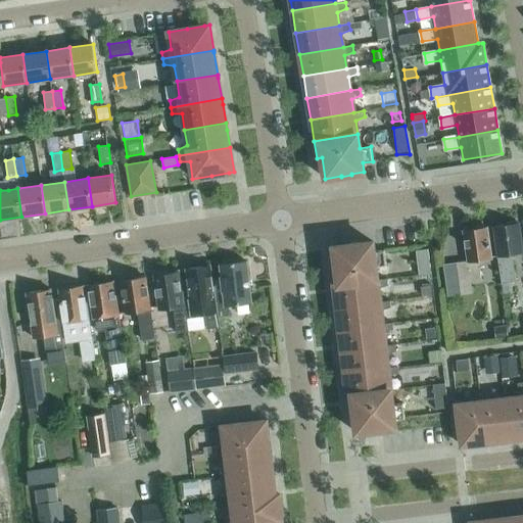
[(497,256),(500,274),(502,283),(515,281),(511,254),(522,253),(520,235),(519,235),(518,224),(515,224),(512,222),(506,223),(505,225),(493,227),(495,240),(494,240),(496,256),(497,256)]
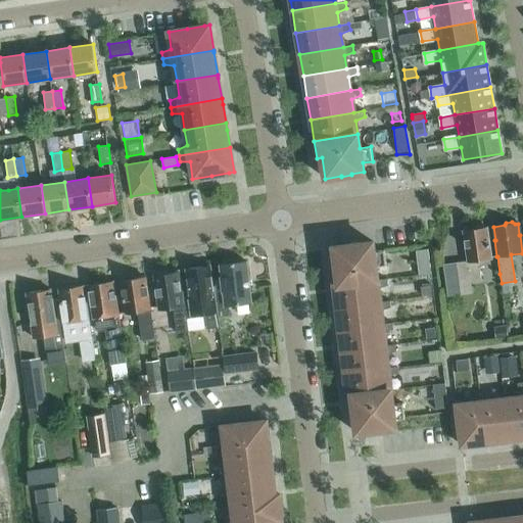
[(478,260),(491,258),(486,228),(484,228),(482,226),(474,228),(472,230),(463,231),(467,262),(442,265),(446,296),(471,293),(470,282),(480,281),(478,260)]
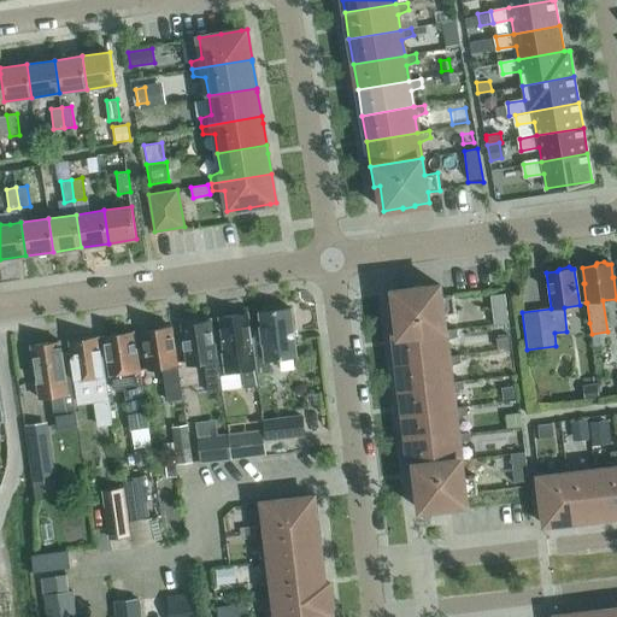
[(453,294),(441,295),(440,285),(424,287),(424,286),(412,287),(412,288),(393,291),(397,316),(392,316),(394,336),(445,330),(444,313),(456,311),(453,294)]
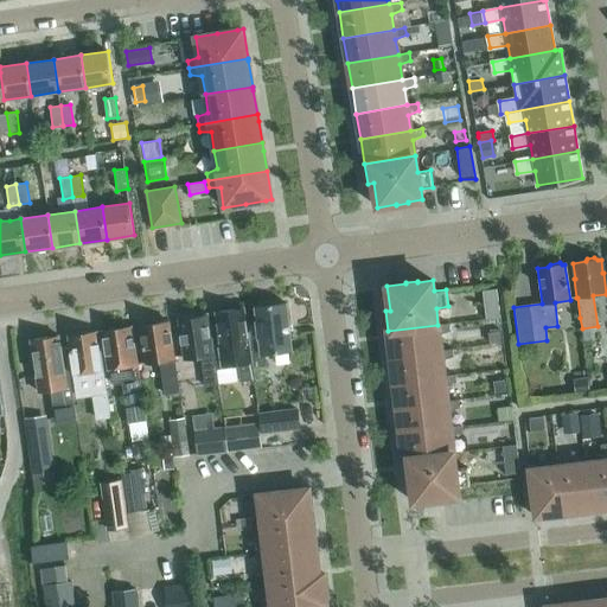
[(498,298),(497,288),(483,289),(484,300),(498,298)]
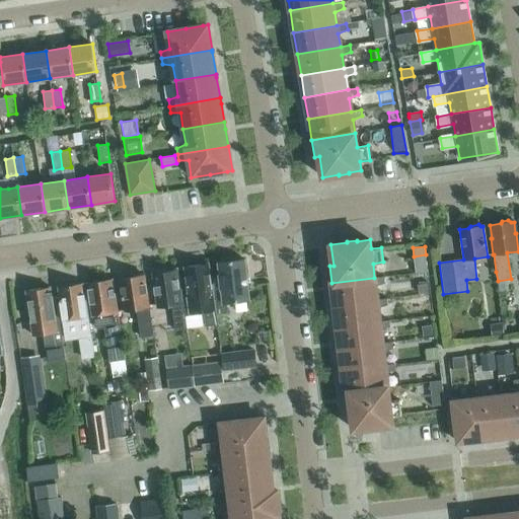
[(427,263),(426,258),(426,254),(414,256),(415,265),(427,263)]
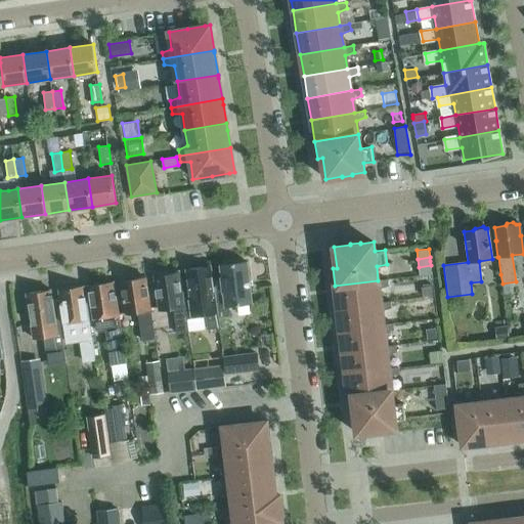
[(252,303),(247,261),(220,264),(222,279),(212,280),(214,297),(215,297),(218,317),(230,315),(229,306),(252,303)]
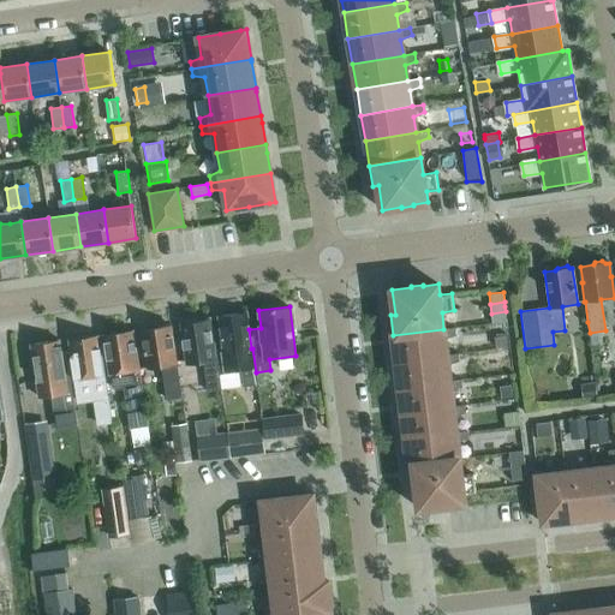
[(507,321),(506,311),(491,314),(493,323),(507,321)]
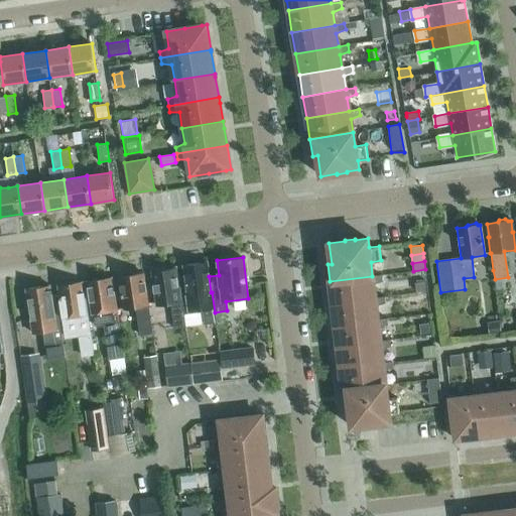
[(211,292),(209,276),(207,262),(183,265),(188,296),(189,311),(202,309),(204,324),(216,323),(215,312),(212,292),(211,292)]
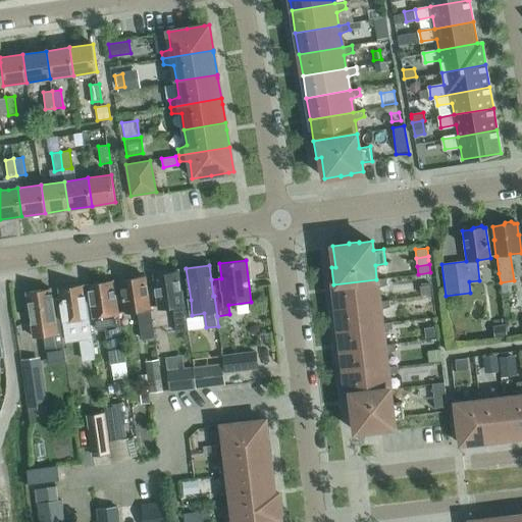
[(179,289),(178,278),(177,271),(167,273),(165,271),(157,272),(155,274),(154,275),(158,309),(173,307),(177,331),(188,330),(181,289),(179,289)]
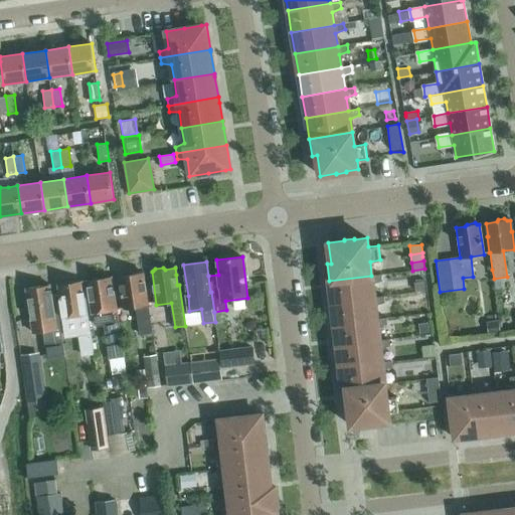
[(151,327),(144,275),(143,273),(133,274),(131,273),(124,274),(122,276),(119,276),(124,308),(136,306),(140,334),(152,333),(151,327)]
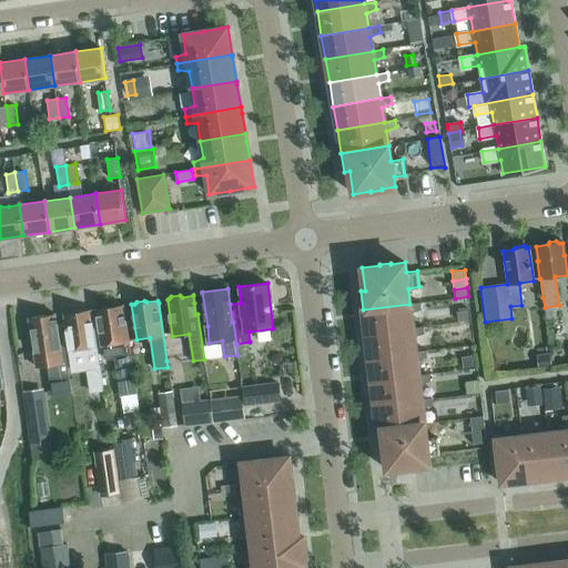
[(413,327),(412,316),(411,313),(422,310),(421,303),(409,304),(363,310),(365,334),(413,327)]
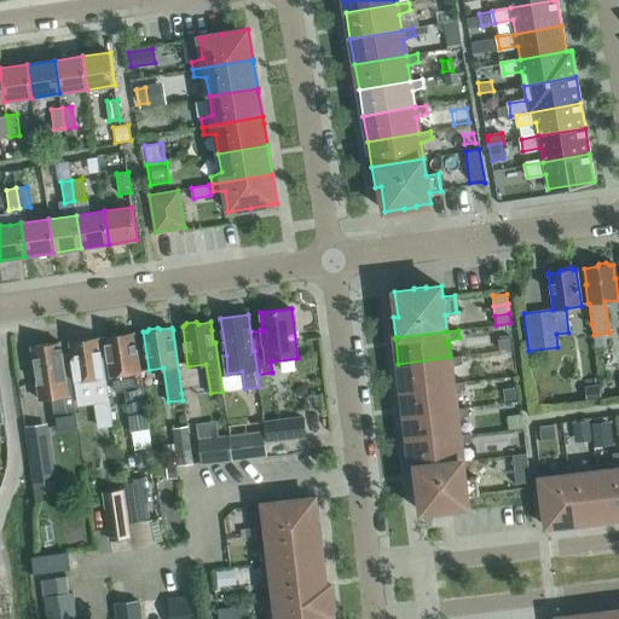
[(105,337),(111,376),(113,389),(116,389),(116,392),(125,391),(131,432),(149,429),(145,403),(137,351),(136,351),(133,333),(121,335),(117,334),(111,334),(109,336),(105,337)]
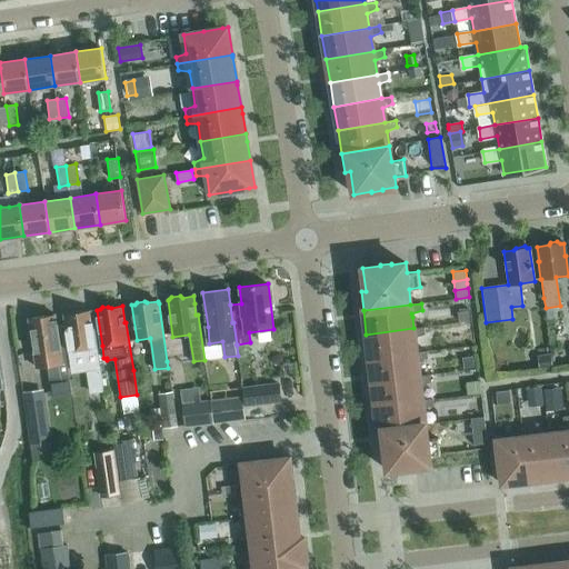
[(89,392),(102,390),(93,312),(78,315),(78,313),(69,313),(66,315),(65,315),(72,377),(87,375),(89,392)]
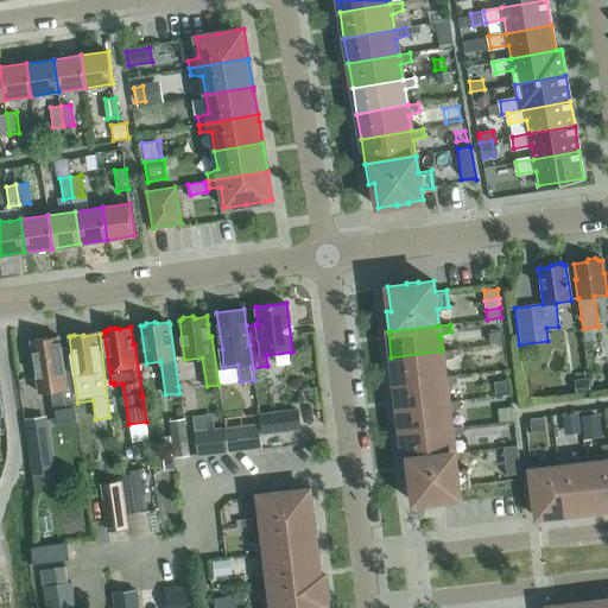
[(488,335),(489,344),(501,343),(500,334),(488,335)]
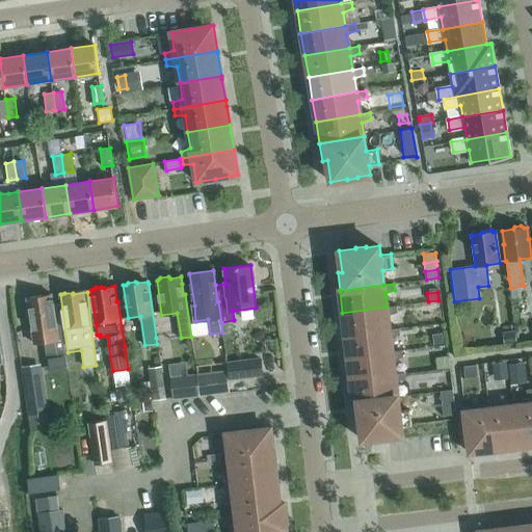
[(45,327),(49,352),(52,372),(67,370),(61,334),(57,334),(51,294),(27,297),(31,329),(45,327)]
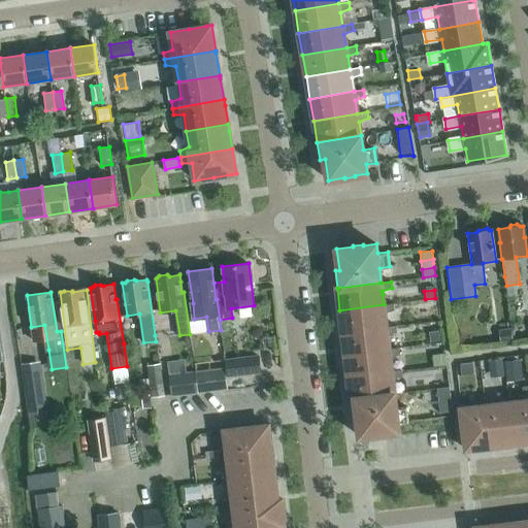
[(387,327),(385,312),(394,310),(393,303),(384,304),(339,310),(342,332),(387,327)]
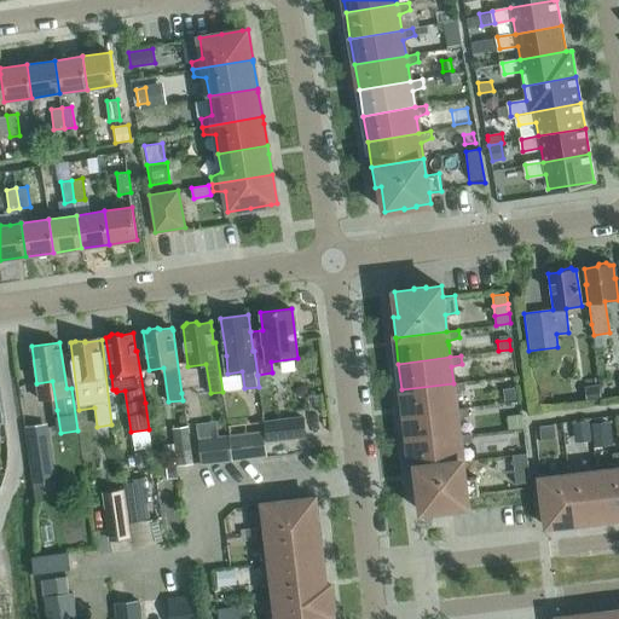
[(464,382),(453,383),(401,389),(404,415),(456,409),(455,393),(466,389),(464,382)]
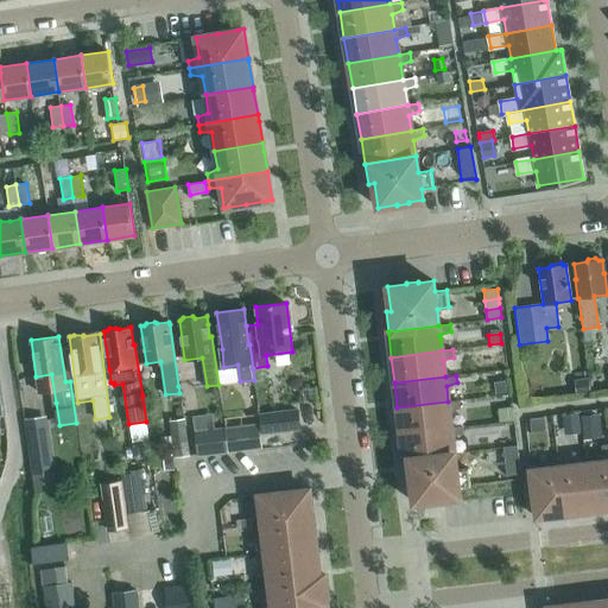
[(580,396),(591,394),(589,378),(577,379),(580,396)]
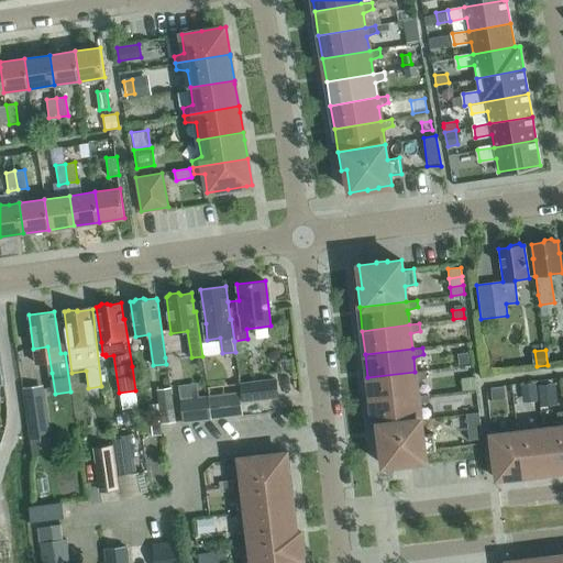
[(426,371),(415,372),(367,377),(371,401),(418,396),(416,381),(426,377),(426,371)]
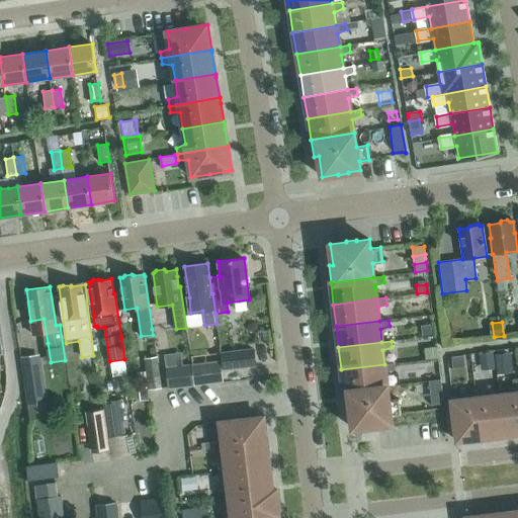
[(257,365),(255,347),(221,351),(223,369),(257,365)]
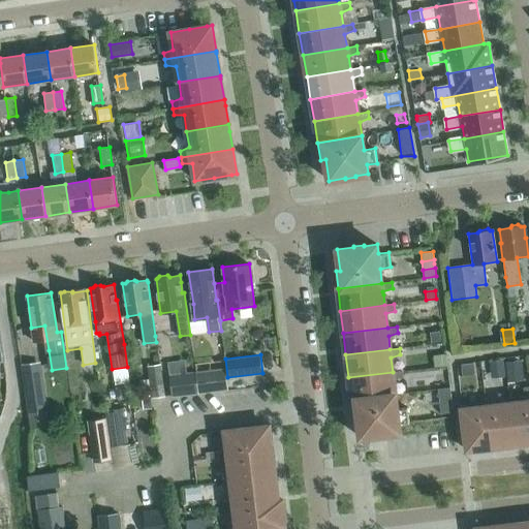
[(432,355),(434,367),(447,365),(445,354),(432,355)]
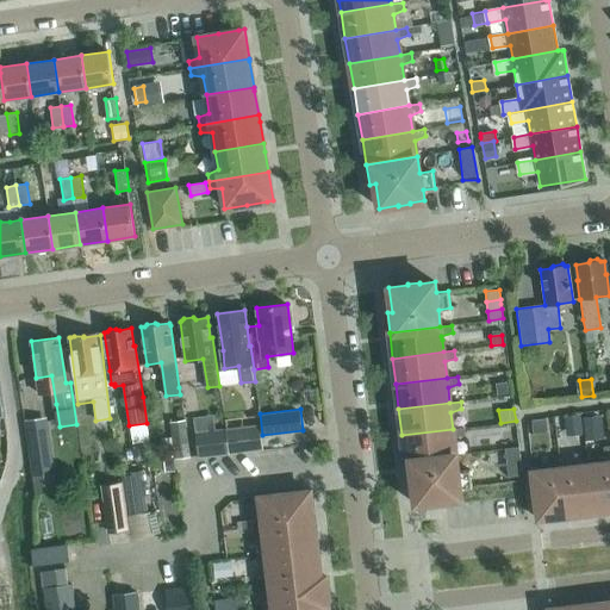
[(564,416),(566,428),(580,425),(579,414),(564,416)]
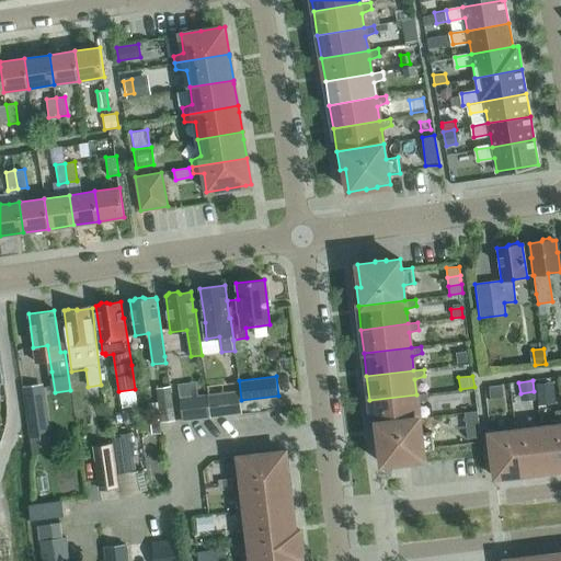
[(50,435),(43,382),(22,386),(29,438),(50,435)]
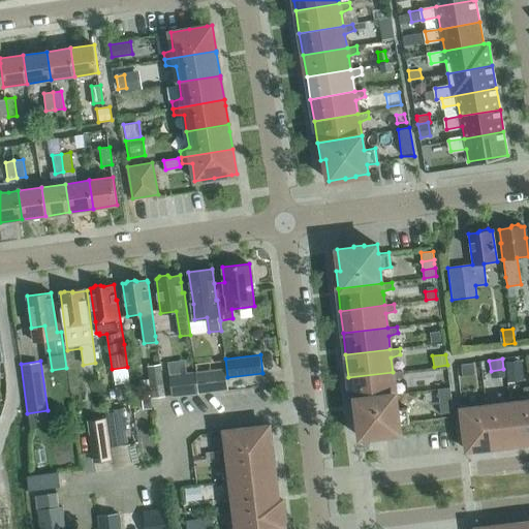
[(524,380),(521,361),(508,362),(510,381),(524,380)]
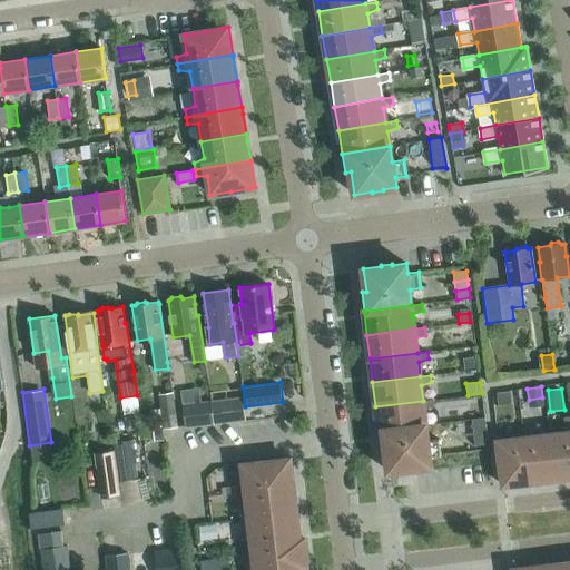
[(177,426),(173,392),(158,394),(160,411),(161,422),(163,429),(177,426)]
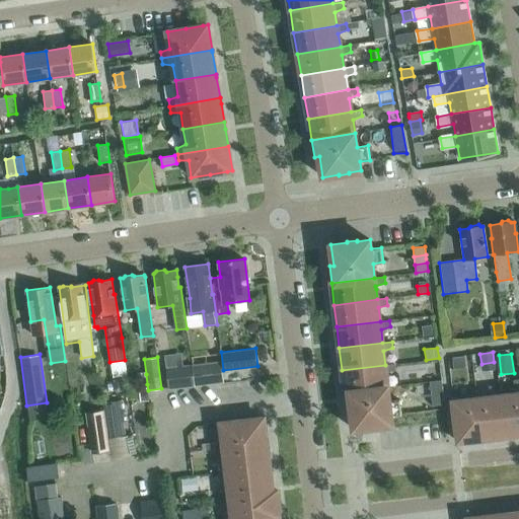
[(466,380),(463,358),(451,359),(454,381),(466,380)]
